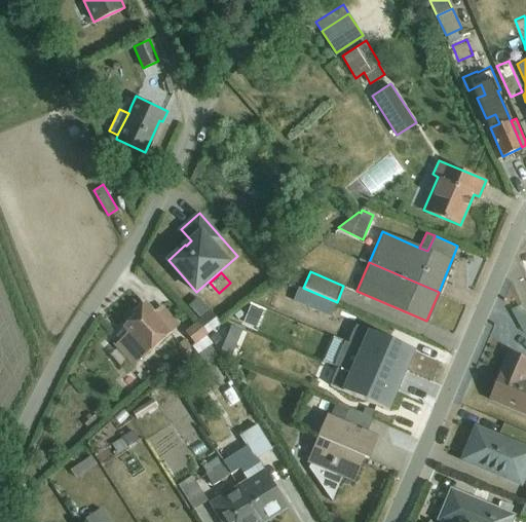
[(253,301),(248,315),(259,320),(264,305),(253,301)]
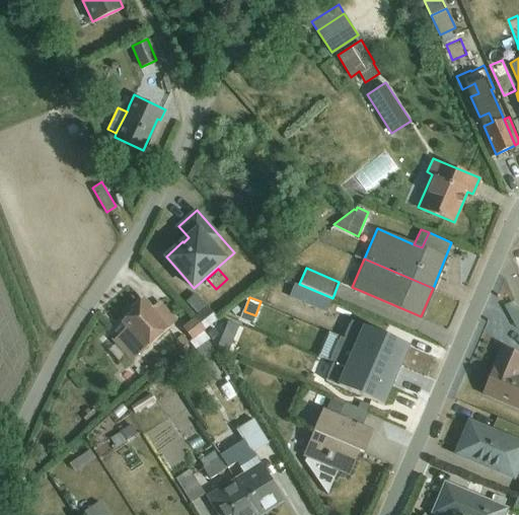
[(116,343),(129,358),(131,360),(168,327),(150,307),(142,298),(132,307),(133,308),(128,312),(129,314),(121,321),(115,330),(119,334),(113,339),(116,343)]
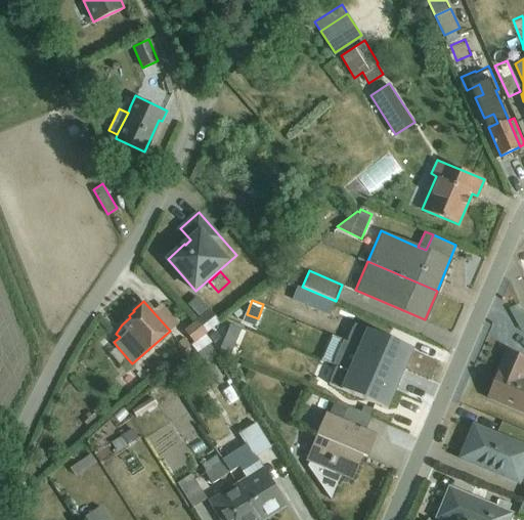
[(523,313),(519,301),(509,306),(521,329),(523,328),(523,313)]
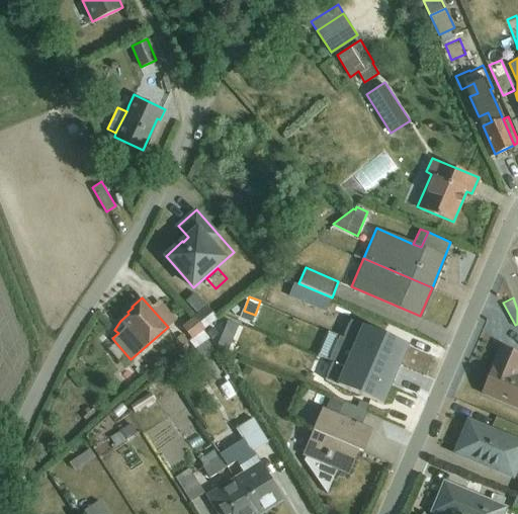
[(160,298),(150,307),(168,327),(177,319),(160,298)]
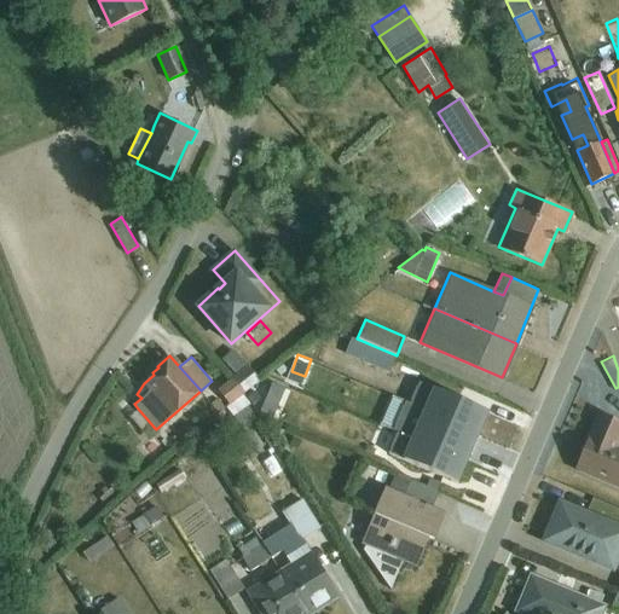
[(232,376),(246,392),(261,381),(248,364),(232,376)]
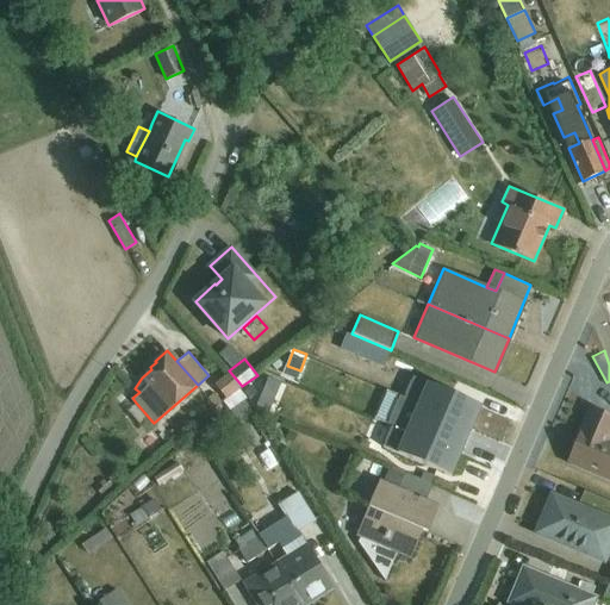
[(242,386),(229,370),(213,384),(225,398),(242,386)]
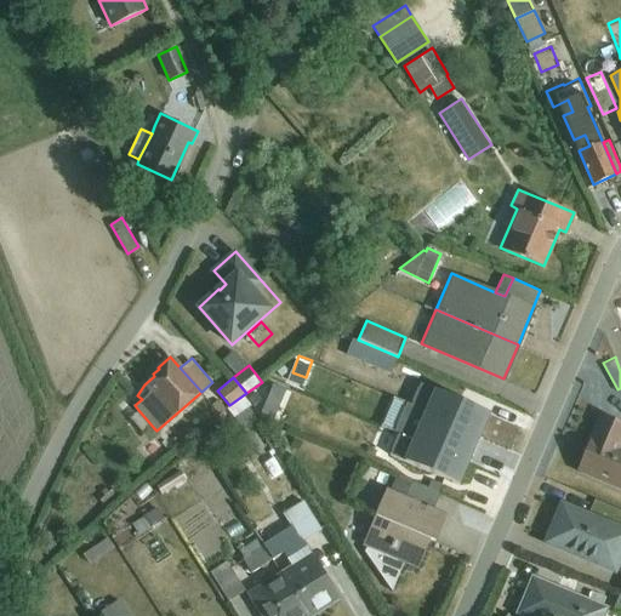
[(412,405),(479,434),(489,411),(422,382),(412,405)]
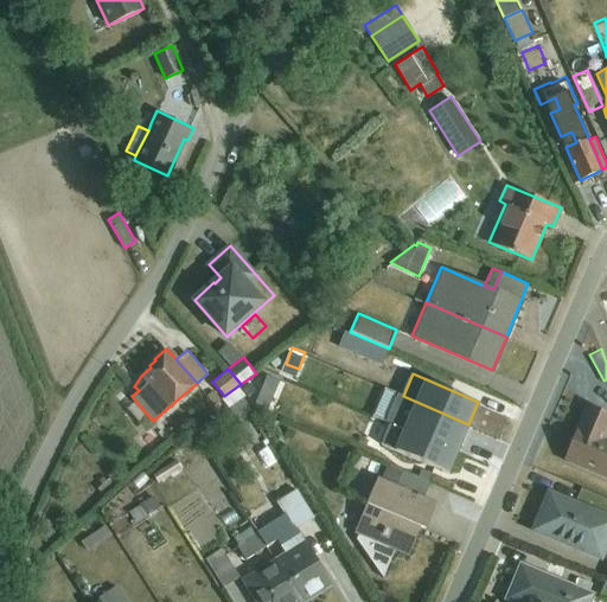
[(236,420),(251,409),(243,396),(228,405),(234,414),(232,415),(236,420)]
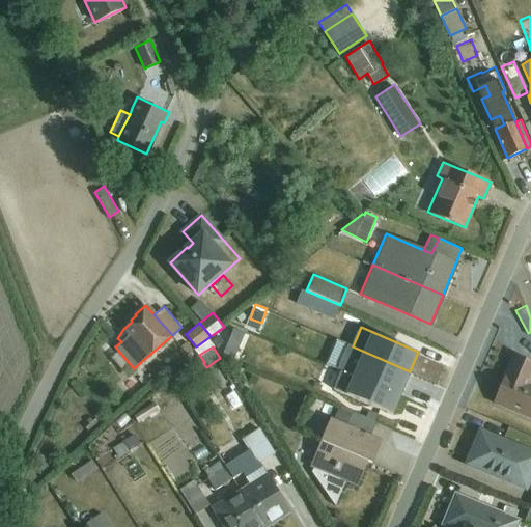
[(342,369),(400,394),(399,393),(402,385),(403,386),(410,371),(353,347),(342,369)]
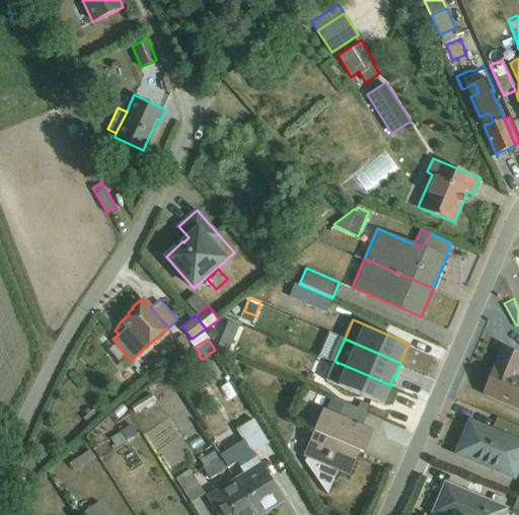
[(129,358),(116,343),(108,349),(122,364),(129,358)]
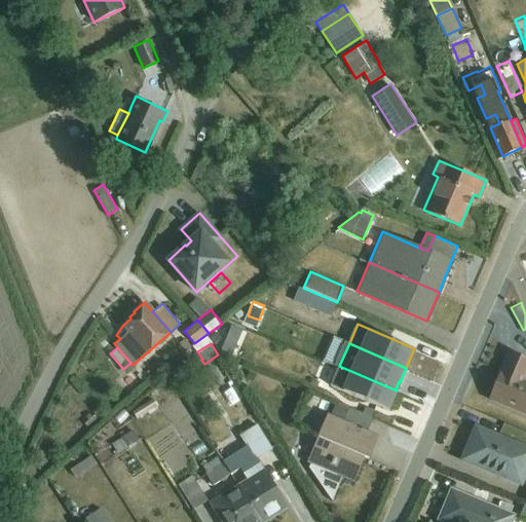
[(489,398),(525,412),(525,379),(524,379),(525,374),(525,357),(509,349),(489,398)]
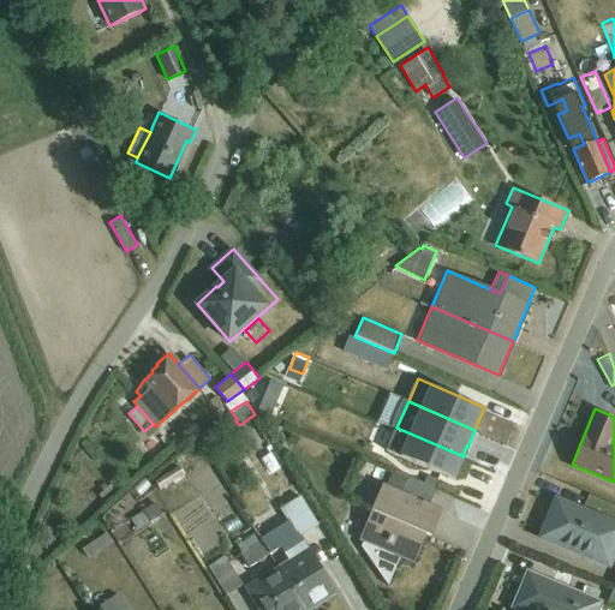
[(464,456),(396,428),(387,449),(454,478),(464,456)]
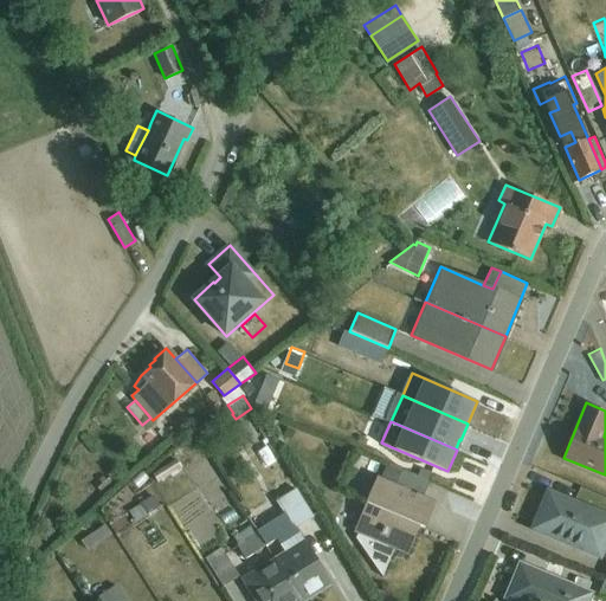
[(180,475),(179,472),(178,469),(181,466),(176,458),(153,472),(158,482),(160,479),(161,480),(165,478),(165,477),(171,473),(172,476),(173,476),(175,478),(180,475)]
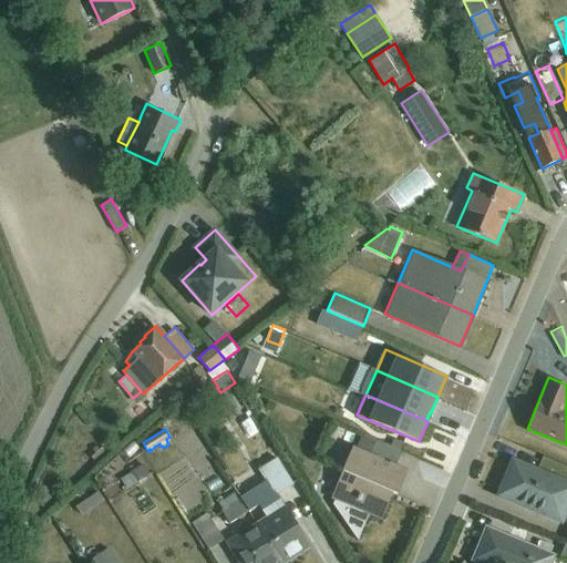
[(362,432),(356,449),(394,464),(401,450),(362,432)]
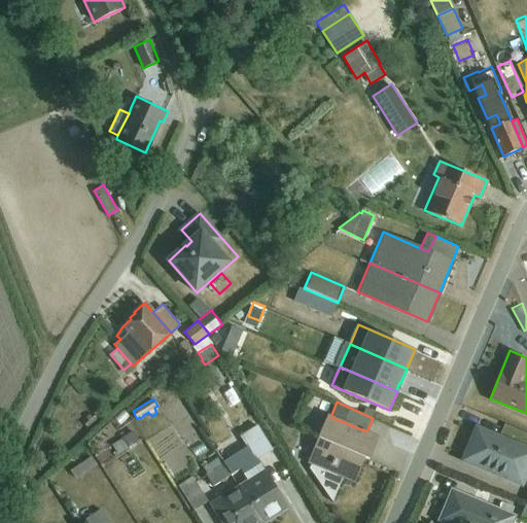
[(327,415),(307,463),(332,500),(344,476),(354,481),(364,456),(369,458),(378,437),(366,431),(330,417),(327,415)]
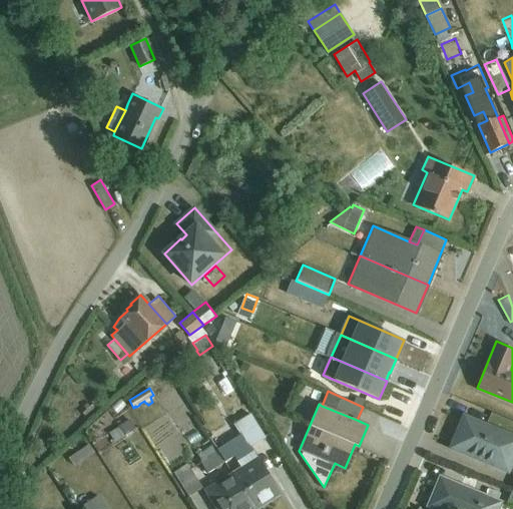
[(250,446),(266,437),(250,413),(234,422),(240,433),(216,448),(225,461),(233,456),(240,466),(231,471),(254,508),(280,492),(250,446)]
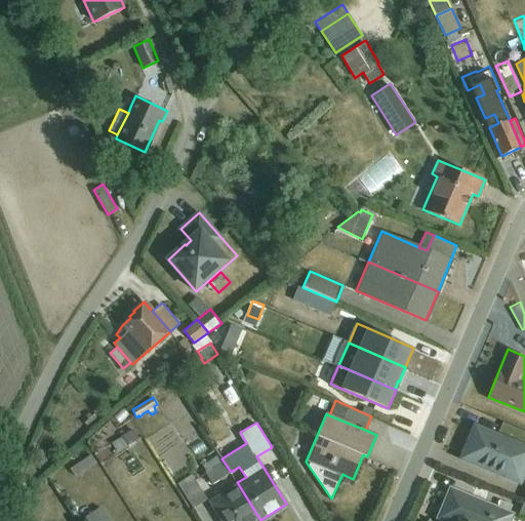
[(524,475),(524,447),(476,427),(462,456),(523,482),(524,475)]
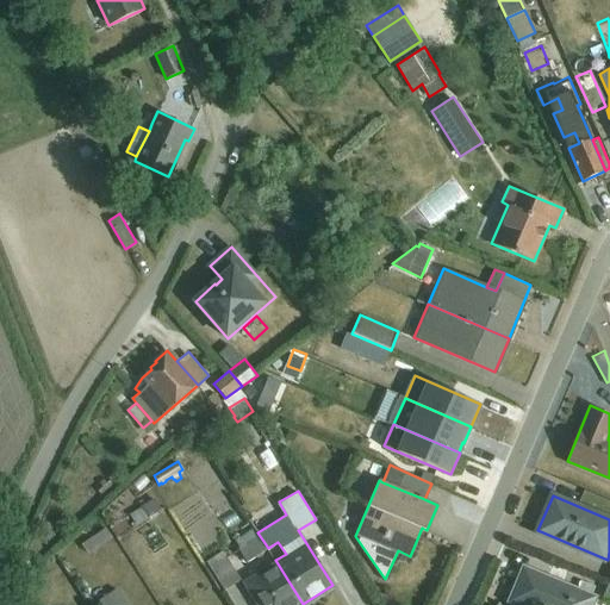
[(154,497),(129,513),(136,524),(162,507),(154,497)]
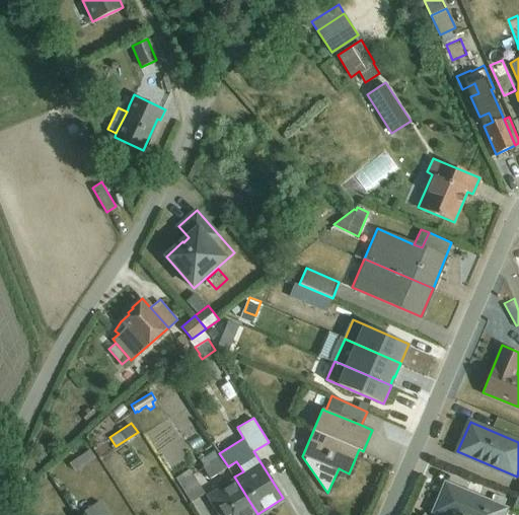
[(75,470),(95,456),(89,447),(69,462),(75,470)]
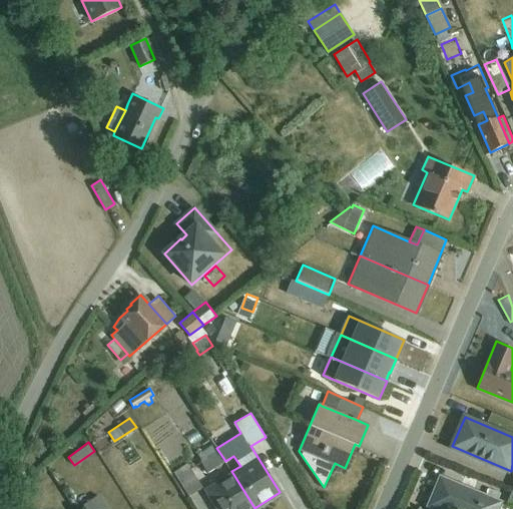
[(207,472),(225,461),(216,448),(213,443),(196,454),(207,472)]
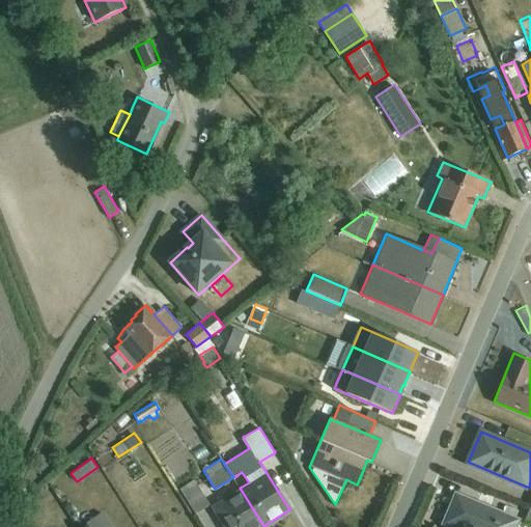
[(210,503),(194,478),(179,488),(195,512),(210,503)]
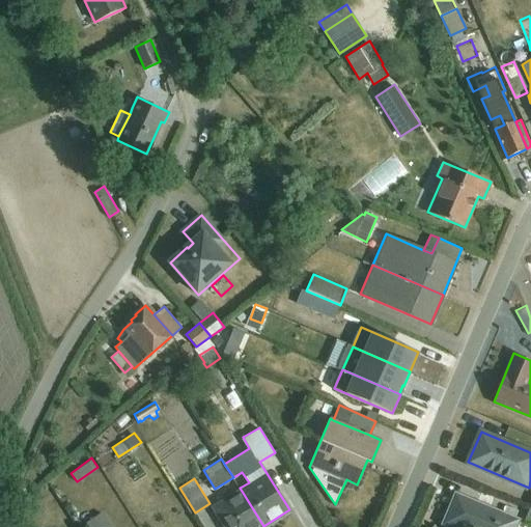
[(224,526),(261,526),(263,526),(240,488),(211,506),(224,526)]
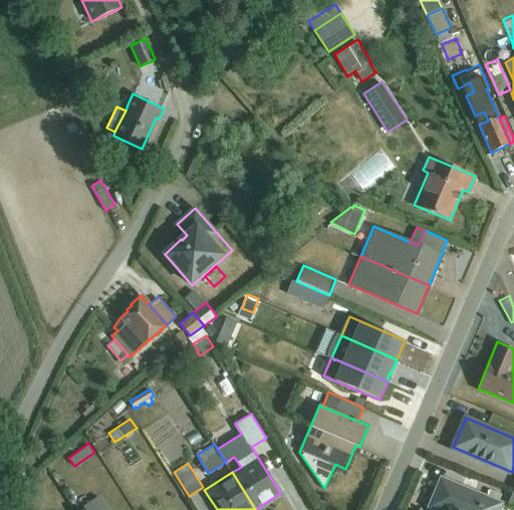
[(505,509),(507,507),(503,505),(503,503),(441,477),(429,506),(437,509),(505,509)]
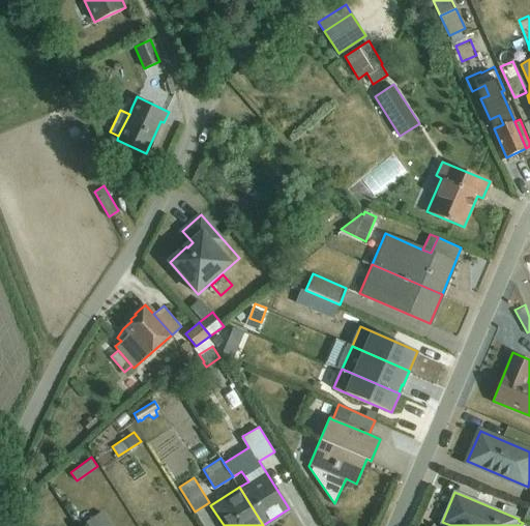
[(111,525),(101,510),(86,520),(89,525),(111,525)]
